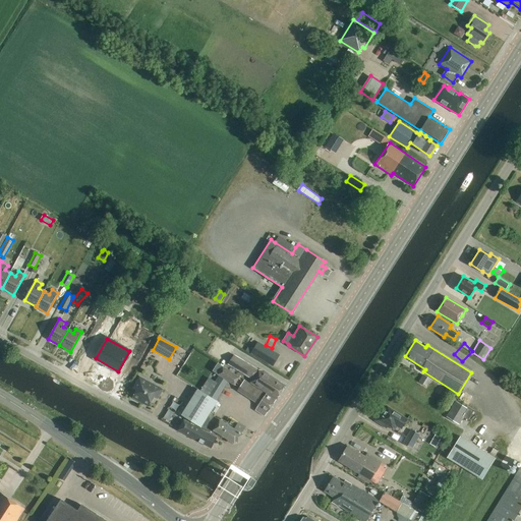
[(267,348),(259,358),(274,367),(281,356),(267,348)]
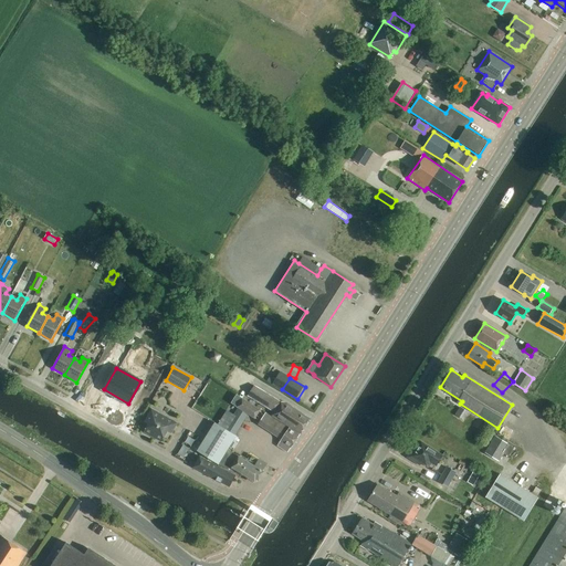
[(154,383),(152,388),(169,396),(171,390),(154,383)]
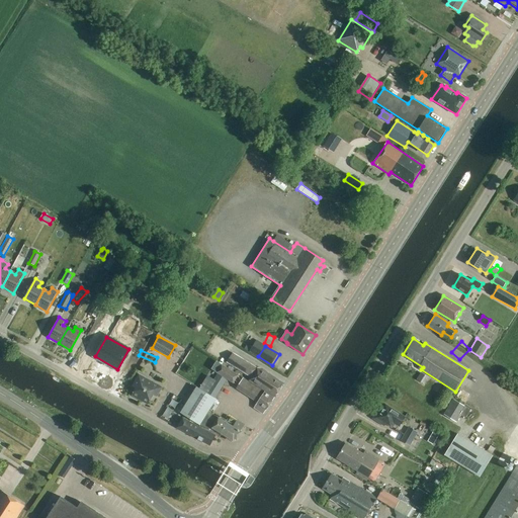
[(275,397),(283,383),(260,368),(258,367),(243,358),(235,354),(229,363),(251,376),(248,380),(275,397)]
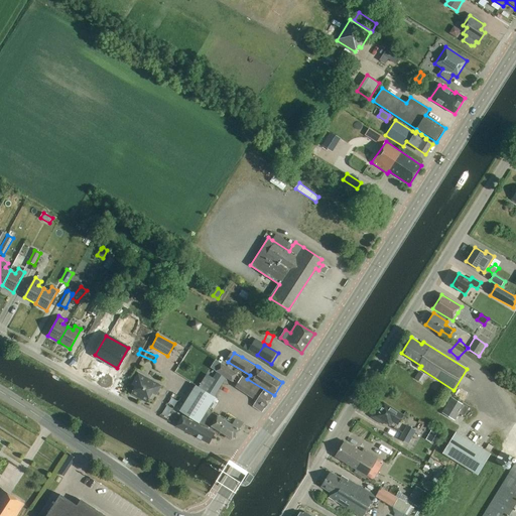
[(233,382),(238,374),(216,360),(211,368),(218,372),(206,391),(216,396),(227,378),(233,382)]
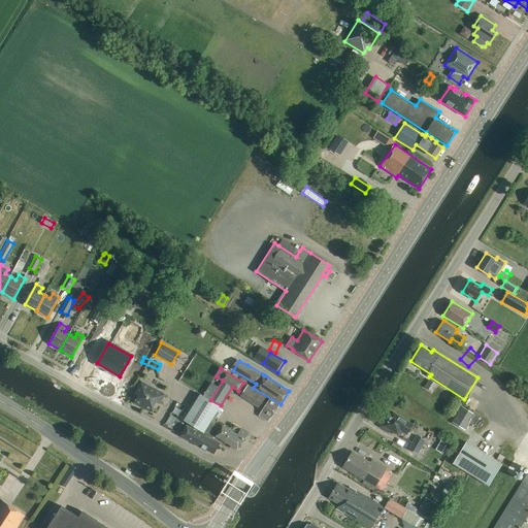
[(160,403),(165,395),(141,382),(136,391),(140,393),(134,403),(151,413),(157,401),(160,403)]
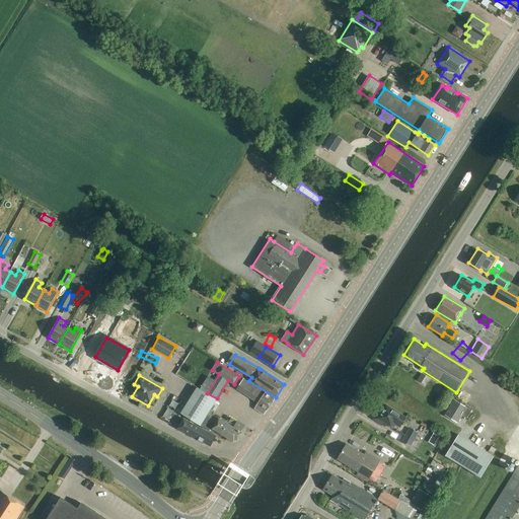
[(265,393),(243,379),(236,389),(257,403),(254,409),(264,415),(266,412),(267,412),(275,398),(266,392),(265,393)]
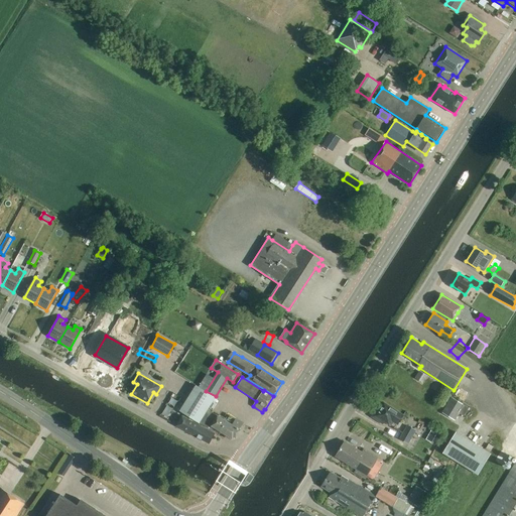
[(199,424),(216,433),(217,430),(232,439),(233,436),(236,438),(241,430),(239,429),(243,424),(235,419),(230,416),(227,421),(214,412),(209,409),(216,397),(196,385),(179,411),(200,422),(199,424)]
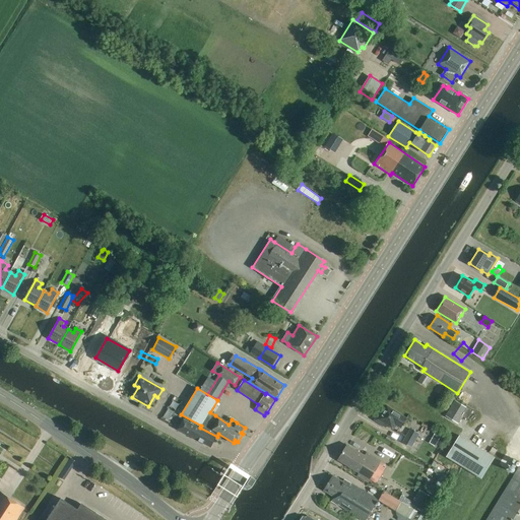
[(467,419),(472,411),(455,401),(446,416),(457,424),(462,416),(467,419)]
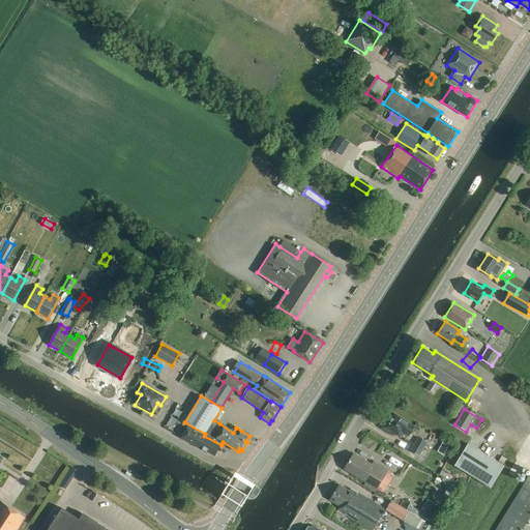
[(414,427),(394,413),(390,420),(387,418),(381,428),(390,434),(392,432),(401,437),(404,433),(408,436),(414,427)]
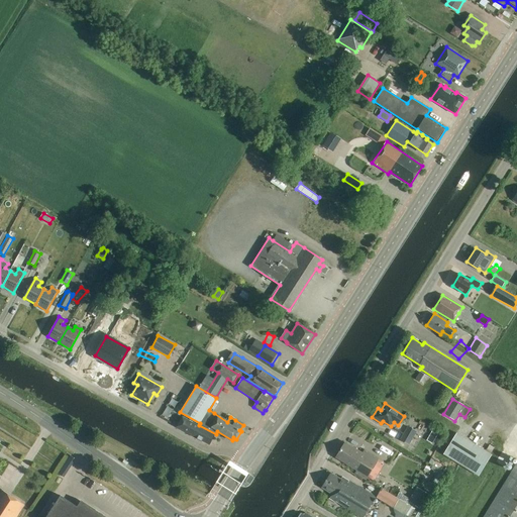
[(216,434),(199,425),(183,416),(177,427),(210,445),(216,434)]
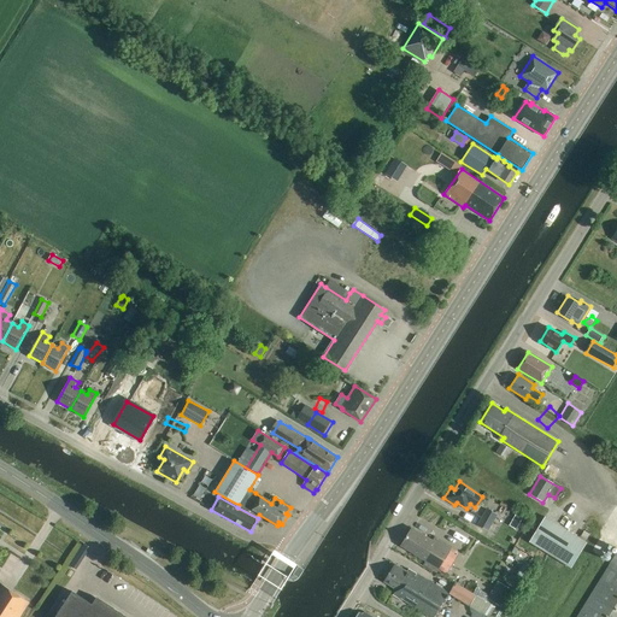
[(488,532),(498,516),(487,509),(477,526),(488,532)]
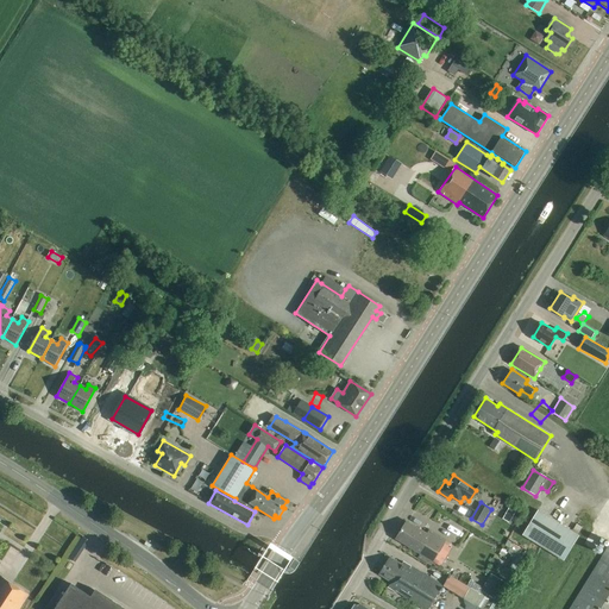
[(510,508),(507,514),(514,518),(516,514),(516,513),(518,512),(510,508)]
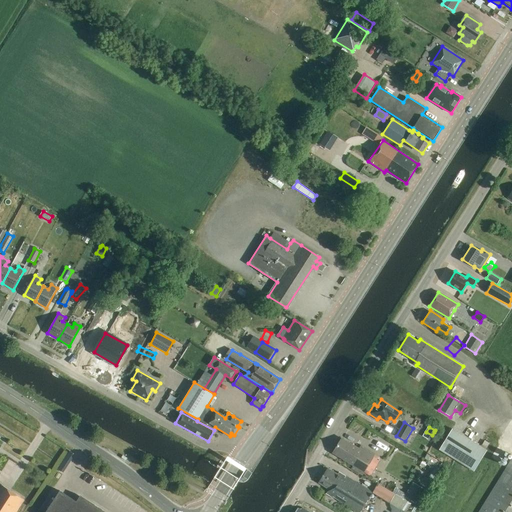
[(473,471),(486,451),(452,429),(439,450),(473,471)]
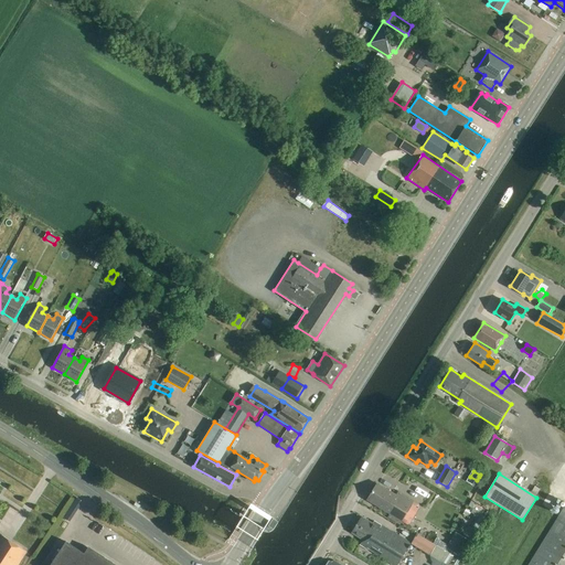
[(396,496),(377,484),(368,500),(391,514),(388,516),(400,523),(406,513),(414,518),(420,508),(418,503),(400,491),(396,496)]
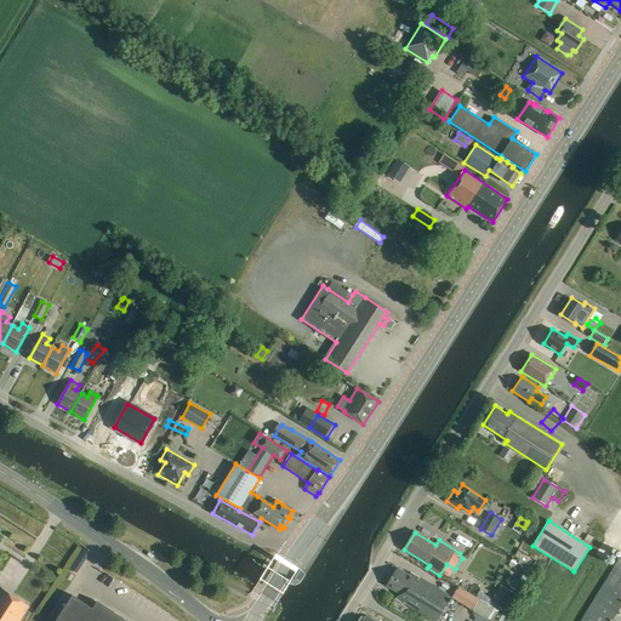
[(620,620),(620,553),(579,620),(620,620)]
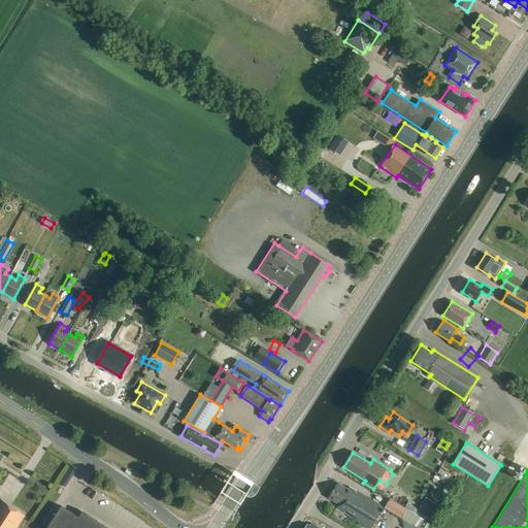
[(349,489),(338,482),(328,498),(339,504),(336,509),(366,527),(370,527),(384,507),(350,487),(349,489)]
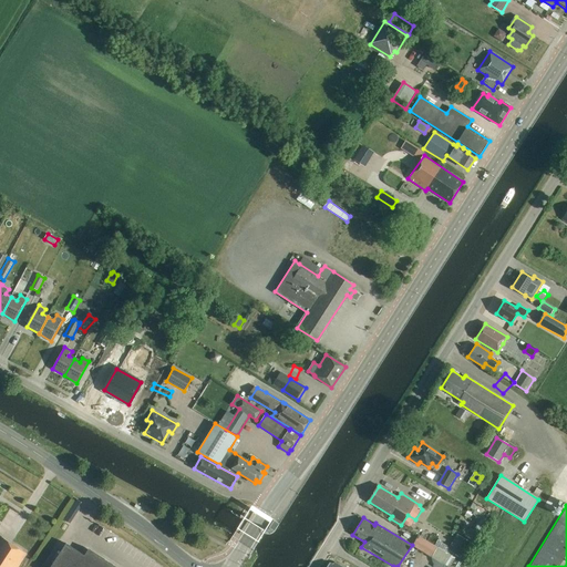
[(275,532),(280,524),(279,524),(275,521),(270,528),(275,532)]
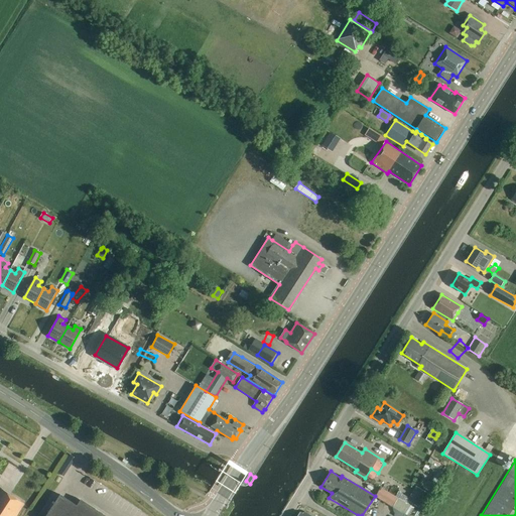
[(420,507),(428,495),(417,488),(419,486),(415,483),(410,490),(414,492),(409,500),(420,507)]
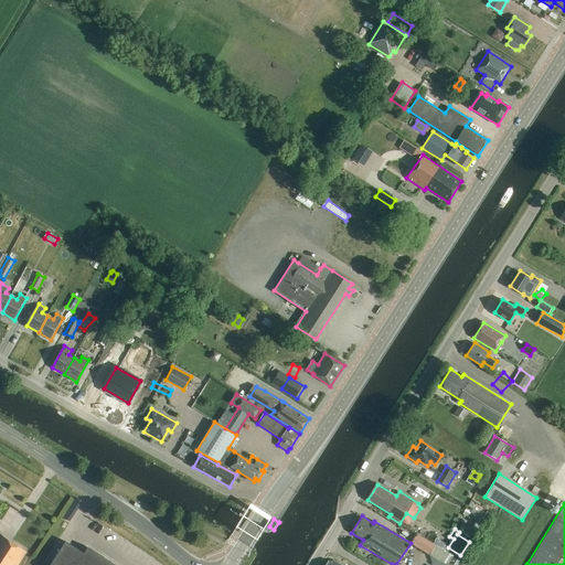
[(430,555),(436,545),(417,533),(412,543),(430,555)]
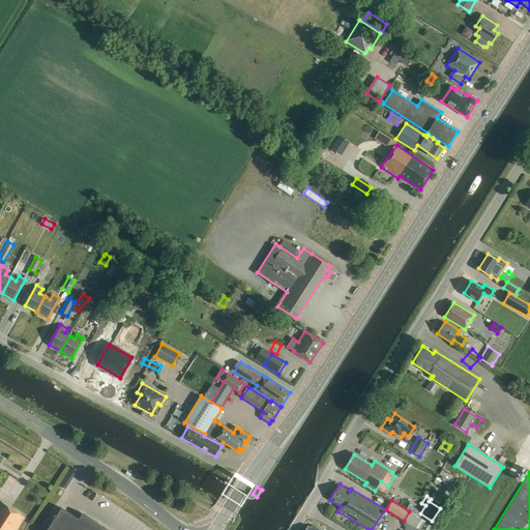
[(0,529),(18,529),(26,518),(1,501),(0,502),(0,529)]
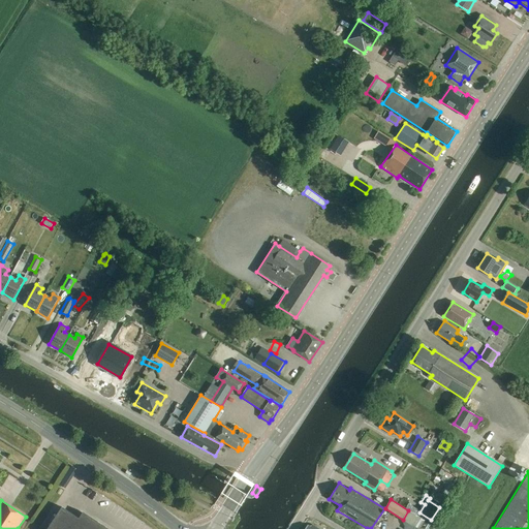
[(80,519),(62,507),(48,528),(102,528),(82,516),(80,519)]
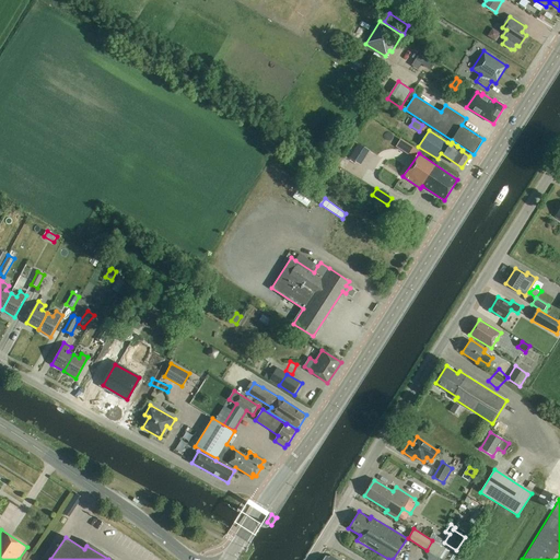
[(430,549),(433,555),(442,550),(439,545),(430,549)]
